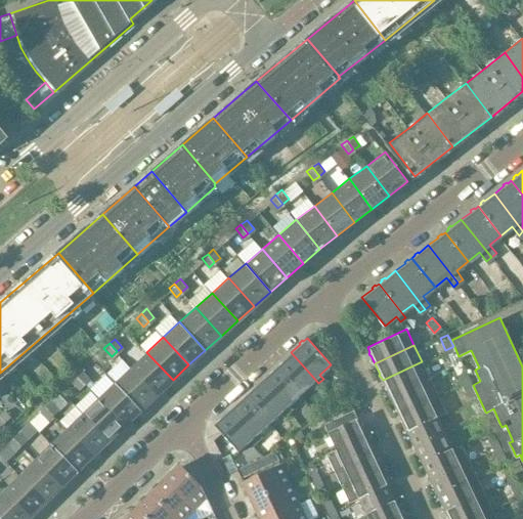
[(459,357),(453,346),(445,350),(451,361),(459,357)]
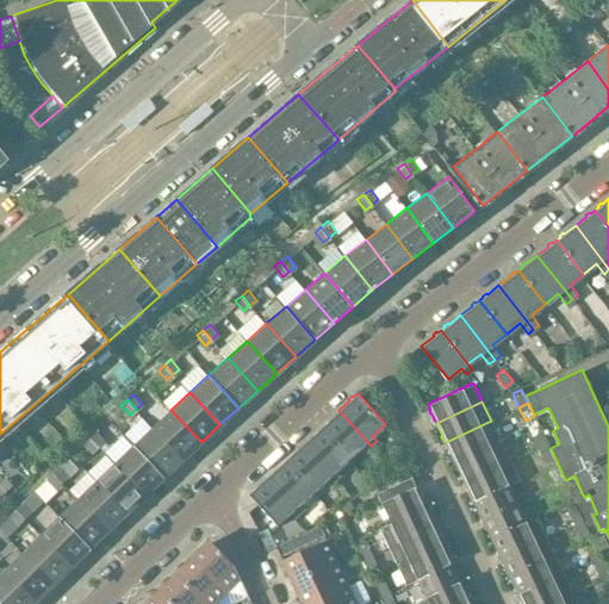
[(202,442),(171,410),(153,427),(182,459),(202,442)]
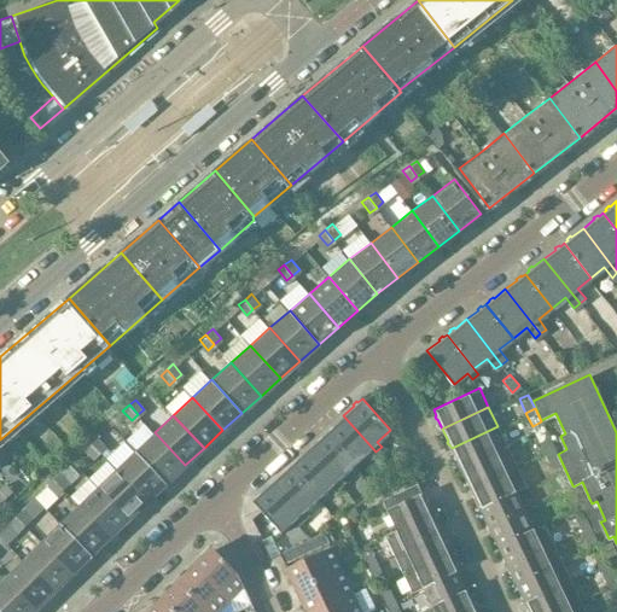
[(331,424),(327,427),(329,429),(325,432),(353,464),(366,452),(371,456),(376,452),(343,415),(332,425),(331,424)]
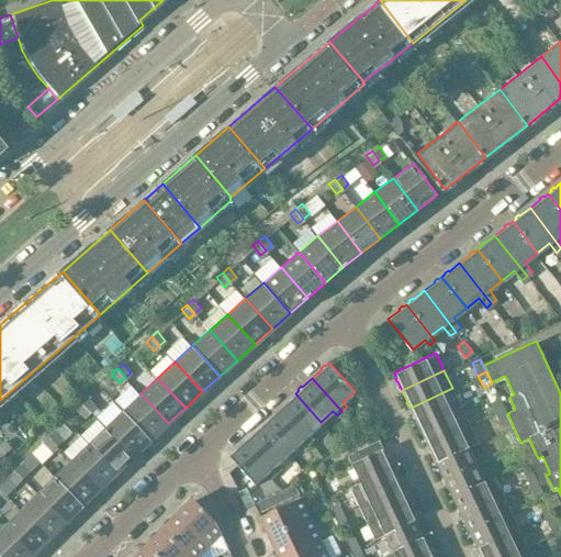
[(452,388),(411,408),(413,413),(412,413),(413,416),(414,415),(419,425),(461,405),(452,388)]
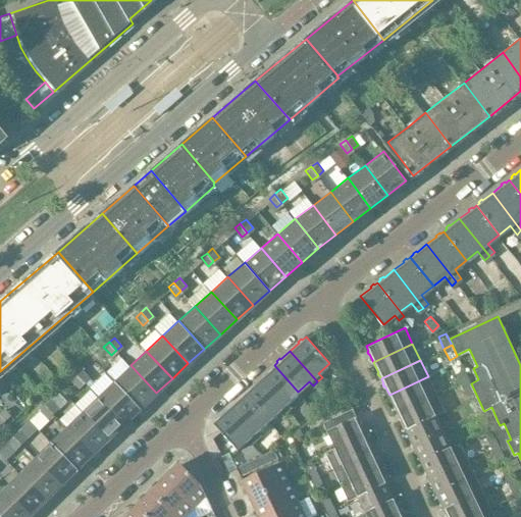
[(156,393),(131,365),(114,380),(140,408),(156,393)]
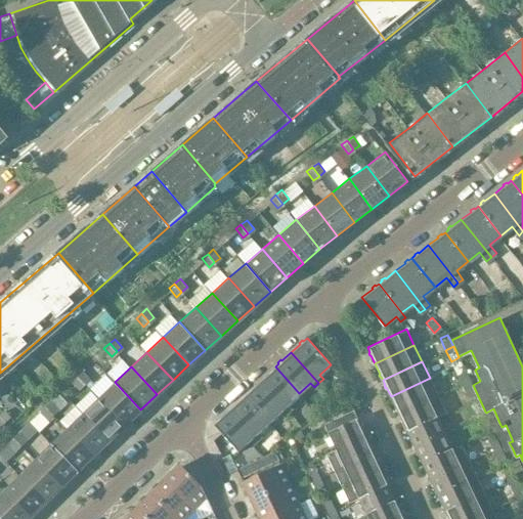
[(269,373),(260,381),(288,412),(293,406),(289,402),(299,393),(275,366),(272,370),(271,369),(268,372),(269,373)]
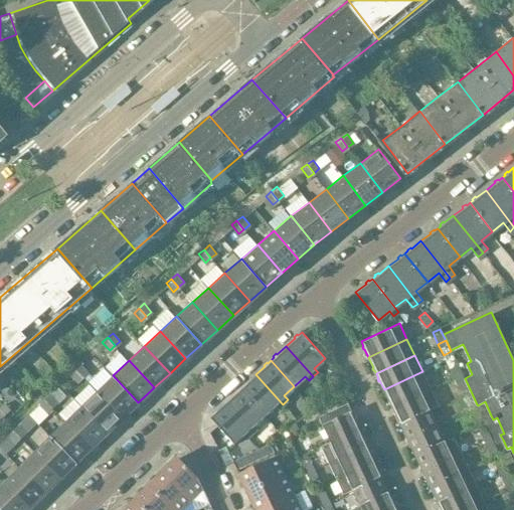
[(448,364),(454,376),(461,372),(455,361),(448,364)]
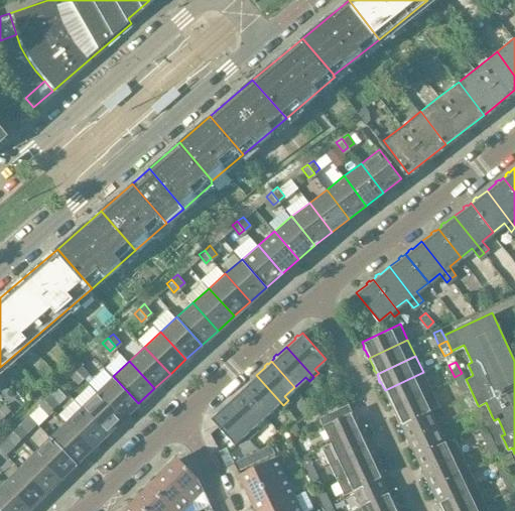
[(88,372),(80,364),(75,369),(83,377),(88,372)]
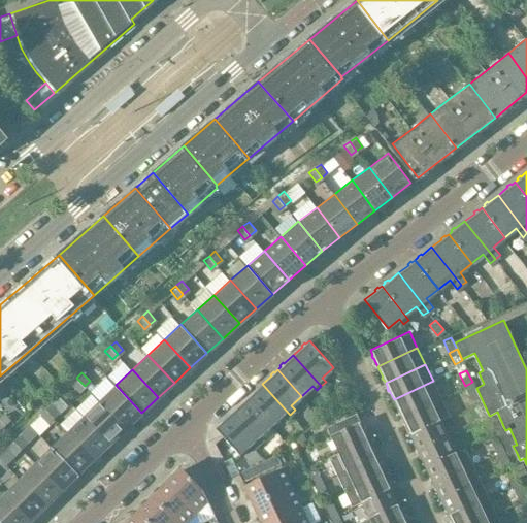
[(85,386),(76,378),(71,382),(79,390),(85,386)]
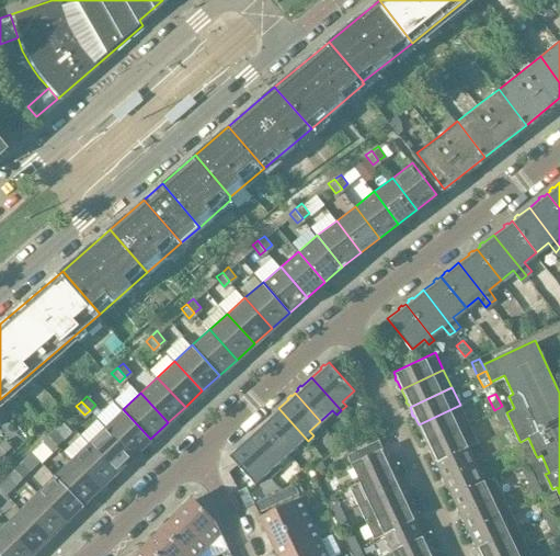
[(460,405),(419,424),(423,435),(422,435),(423,439),(424,438),(426,442),(468,422),(460,405)]
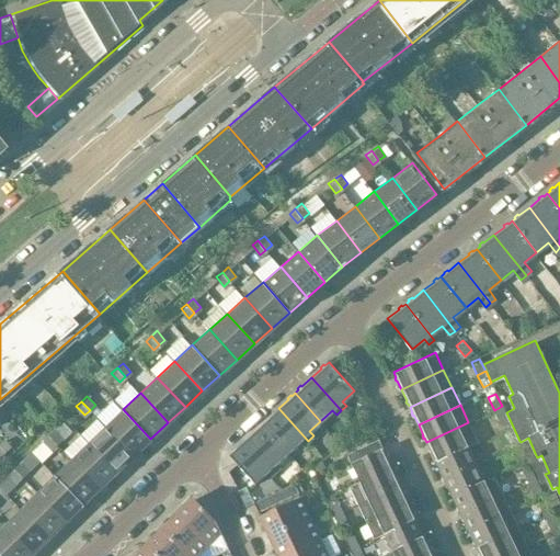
[(502,406),(494,410),(500,422),(507,418),(502,406)]
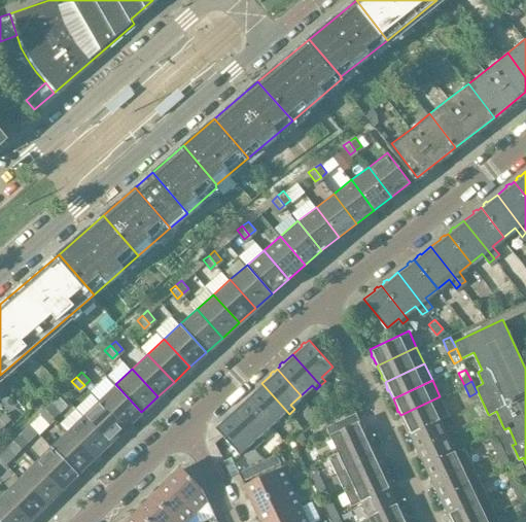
[(251,390),(248,393),(249,394),(246,397),(270,423),(281,414),(285,418),(289,414),(261,383),(252,391),(251,390)]
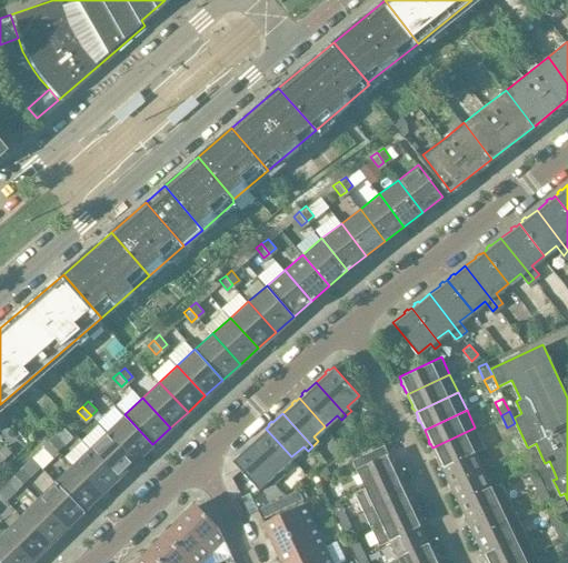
[(152,444),(125,414),(107,431),(136,461),(152,444)]
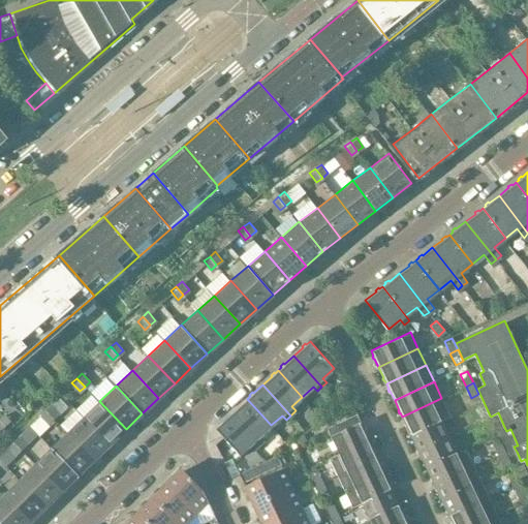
[(441,398),(402,417),(404,421),(403,422),(404,424),(405,424),(410,433),(440,419),(449,414),(441,398)]
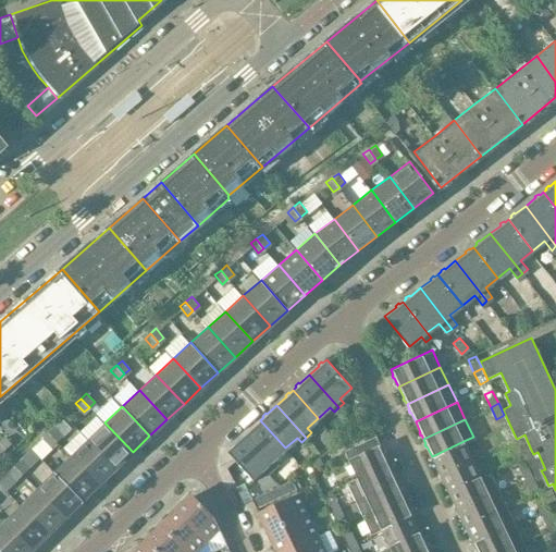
[(254,426),(244,436),(273,467),(278,463),(274,458),(285,448),(260,420),(257,424),(256,421),(252,425),(254,426)]
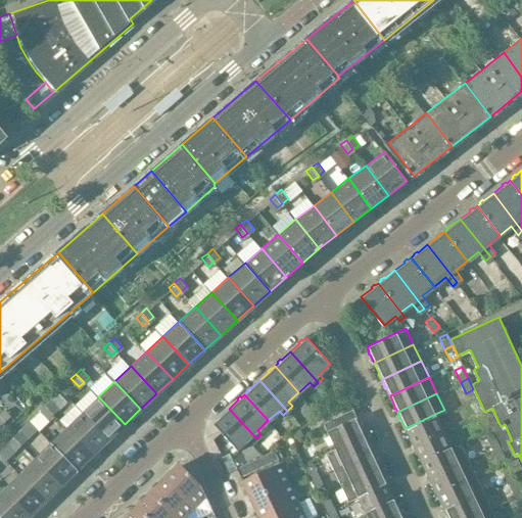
[(125,424),(98,396),(82,412),(108,439),(125,424)]
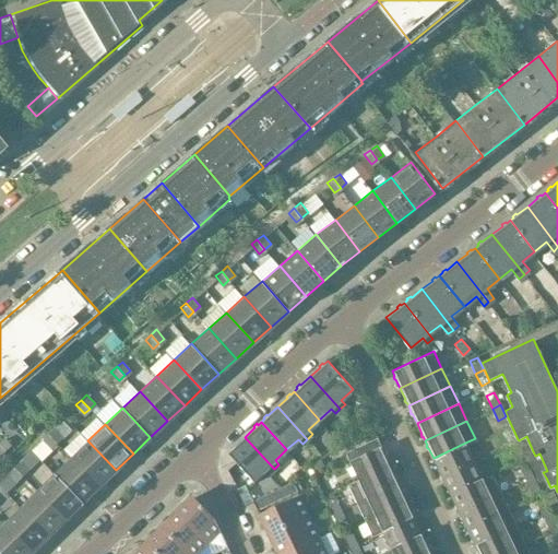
[(61,435),(54,426),(48,432),(56,440),(61,435)]
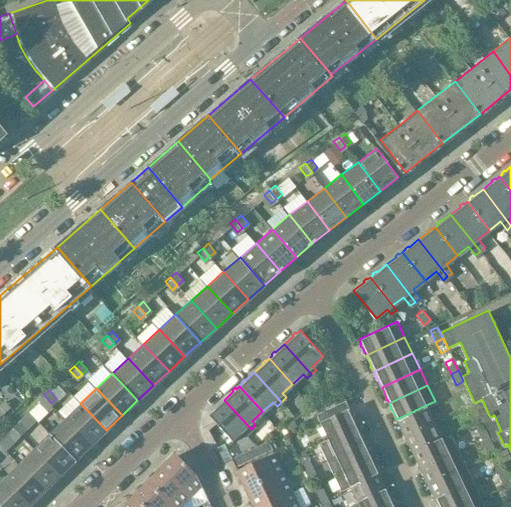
[(461,394),(466,405),(473,402),(468,391),(461,394)]
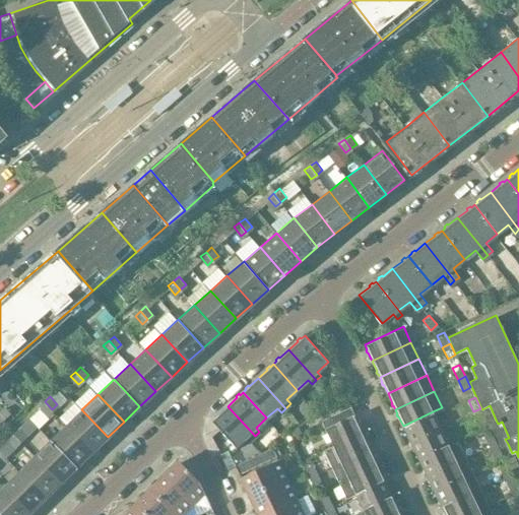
[(52,409),(45,401),(39,406),(47,414),(52,409)]
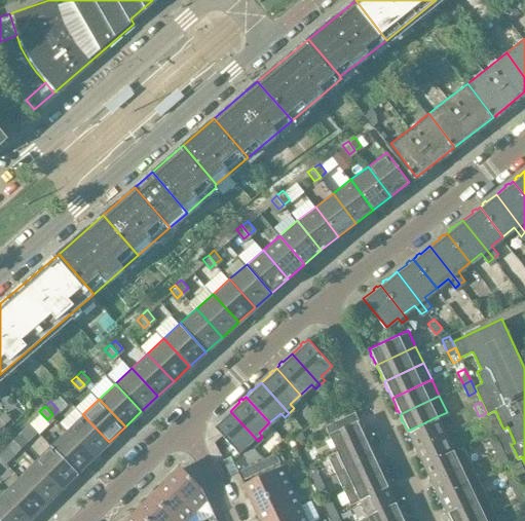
[(0,423),(9,416),(4,409),(0,412),(0,423)]
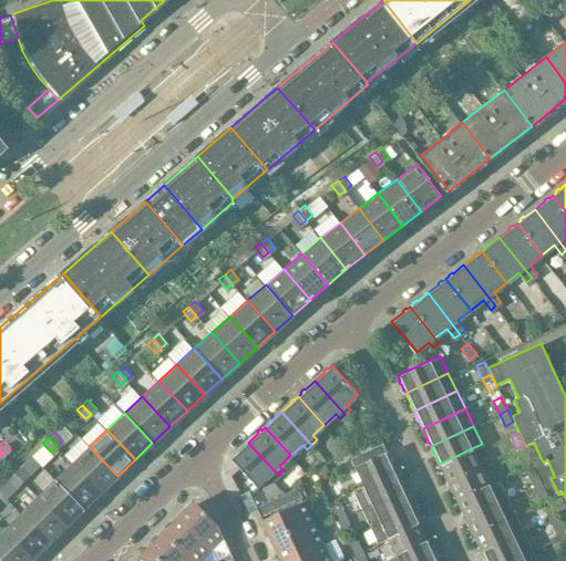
[(349,456),(354,466),(387,450),(382,442),(349,456)]
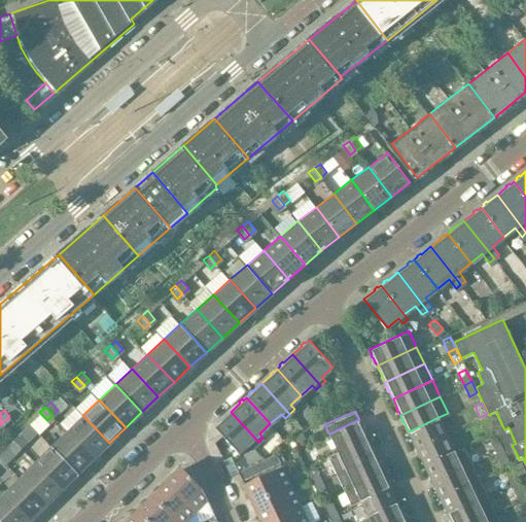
[(220,418),(217,421),(218,422),(214,426),(239,452),(250,442),(253,446),(258,442),(231,412),(221,419),(220,418)]
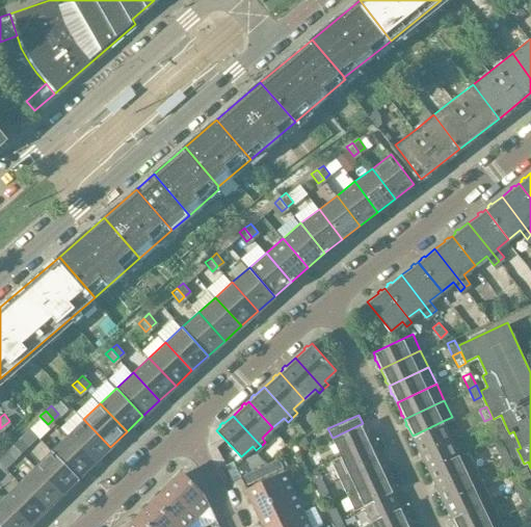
[(492,418),(484,421),(489,433),(498,430),(492,418)]
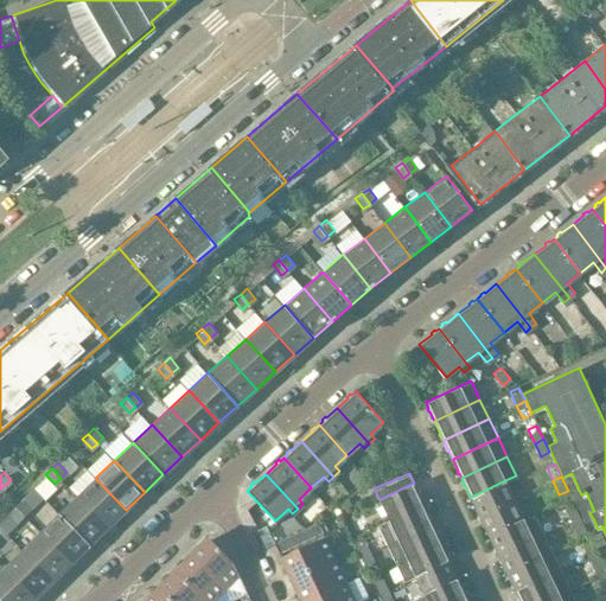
[(126,510),(95,478),(77,494),(108,526),(126,510)]
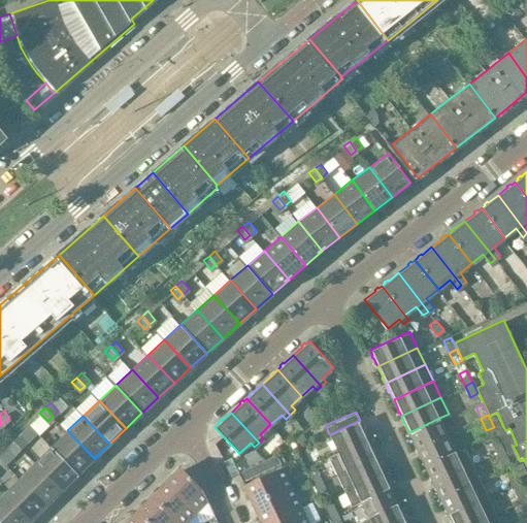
[(439,418),(409,432),(417,449),(447,434),(439,418)]
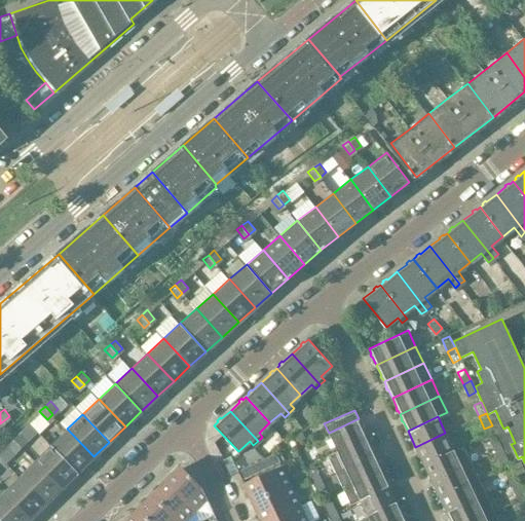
[(359,418),(329,433),(336,449),(366,436),(362,426),(363,425),(362,422),(361,423),(359,418)]
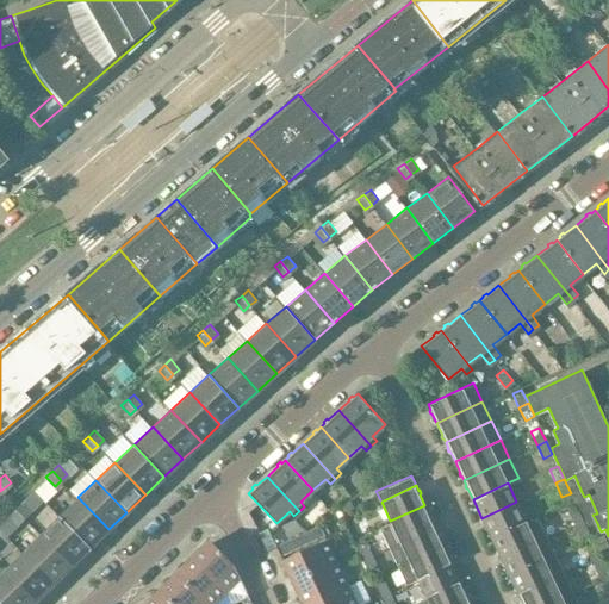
[(584,497),(582,492),(575,496),(588,524),(596,521),(592,515),(597,514),(589,494),(584,497)]
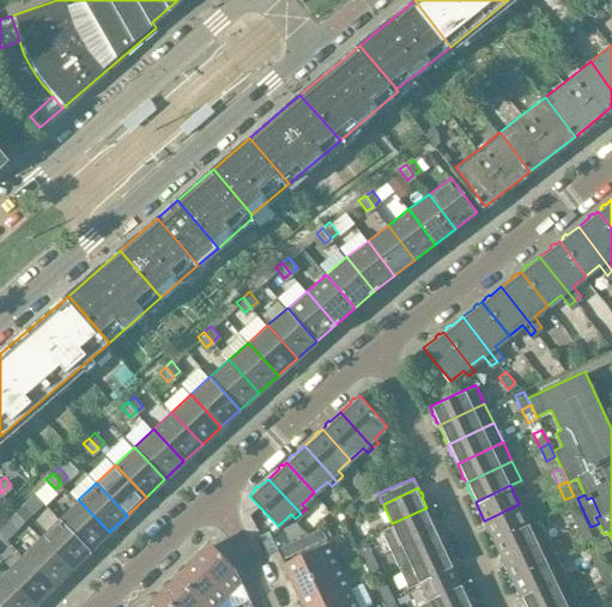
[(109,532),(78,499),(59,519),(90,550),(109,532)]
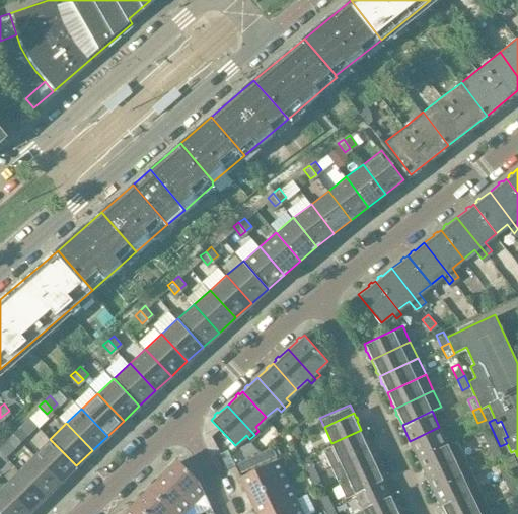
[(25,434),(17,426),(12,432),(20,439),(25,434)]
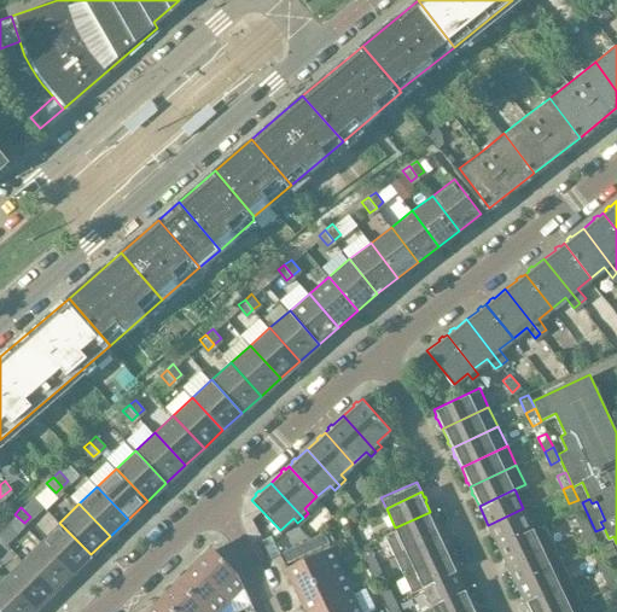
[(523,508),(488,525),(498,545),(533,528),(523,508)]
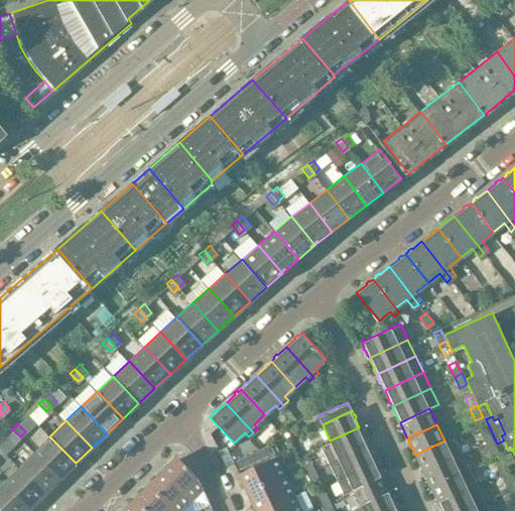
[(491,435),(486,424),(479,427),(484,438),(491,435)]
